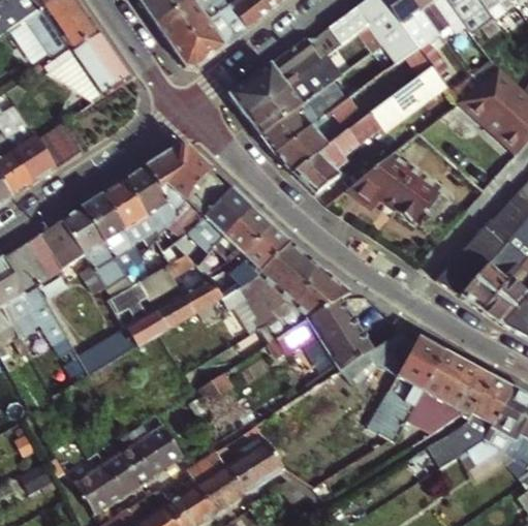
[(0,0),(0,32),(26,17),(51,0),(0,0)]
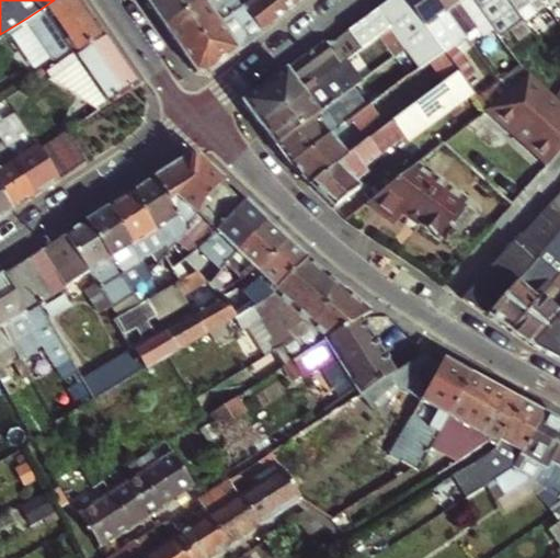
[(101,25),(82,0),(54,0),(27,18),(58,61),(104,31),(101,25)]
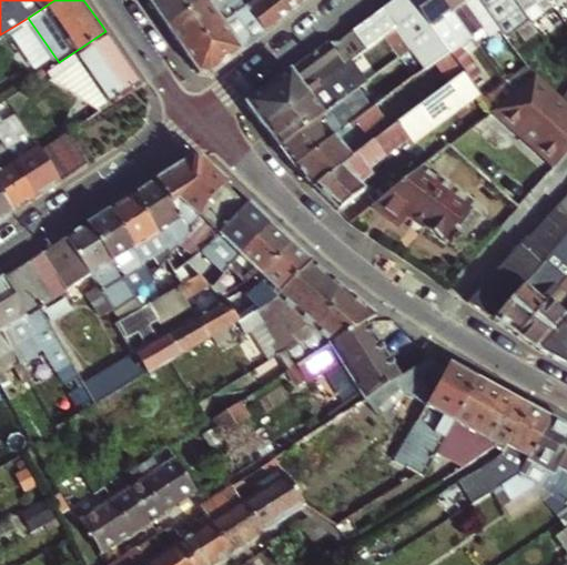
[(149,0),(164,22),(196,0),(149,0)]
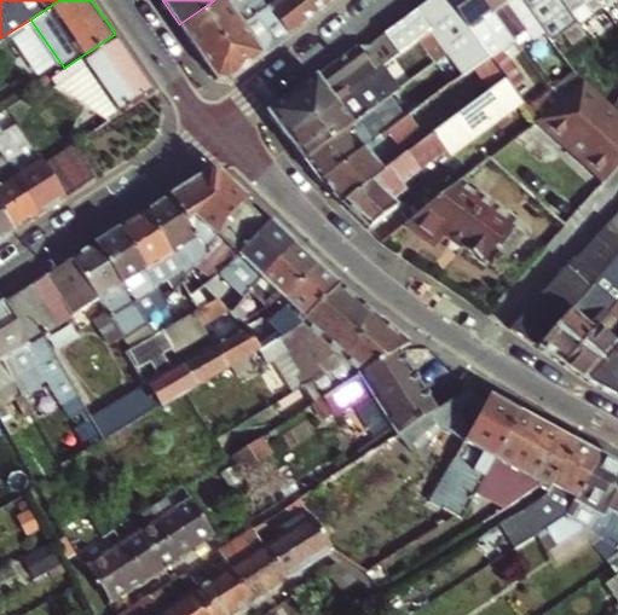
[(214,0),(179,24),(198,52),(265,4),(264,3),(261,0),(214,0)]
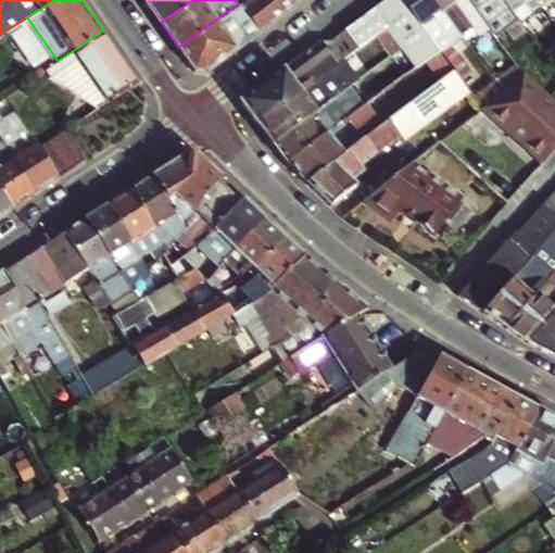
[(238,3),(178,47),(193,68),(205,71),(300,0),(243,0),(242,1),(241,0),(239,0),(237,2),(238,3)]
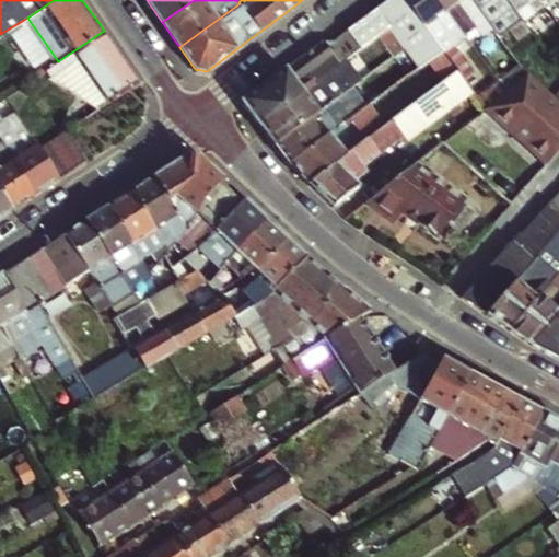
[(387,25),(404,46),(418,66),(441,49),(404,0),(384,0),(374,9),(347,28),(360,45),(387,25)]
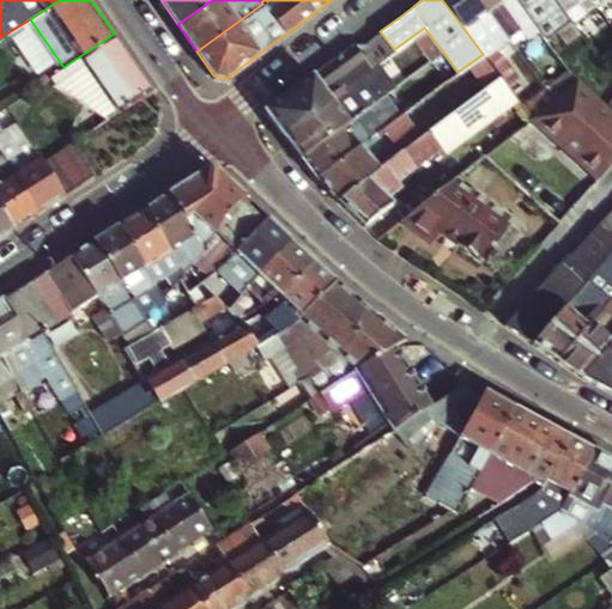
[(533,19),(517,0),(480,0),(509,37),(533,19)]
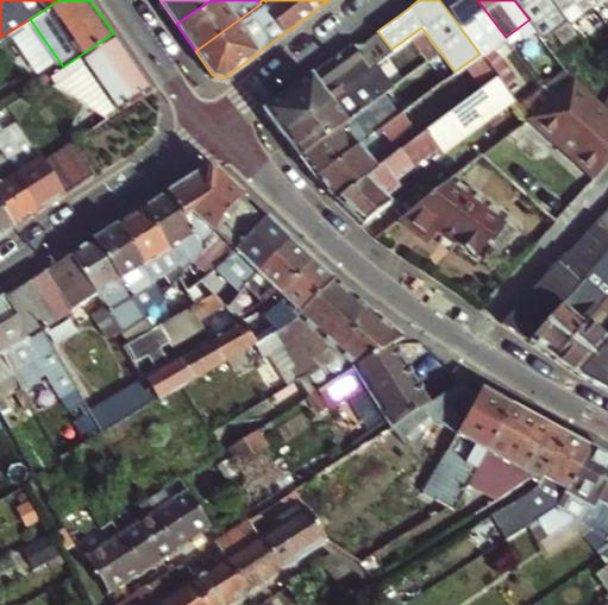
[(514,0),(530,19),(543,38),(553,30),(562,41),(576,30),(575,29),(552,0),(514,0)]
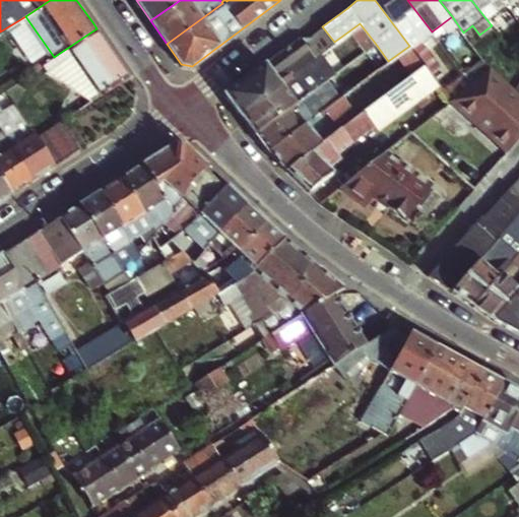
[(471,0),(491,24),(497,20),(485,4),(490,1),(498,10),(506,4),(503,0),(471,0)]
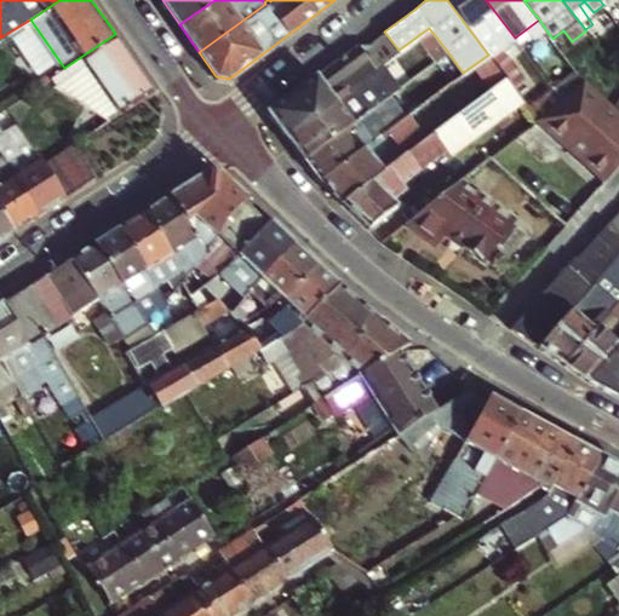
[(115,34),(64,68),(51,76),(56,84),(109,120),(154,90),(115,34)]
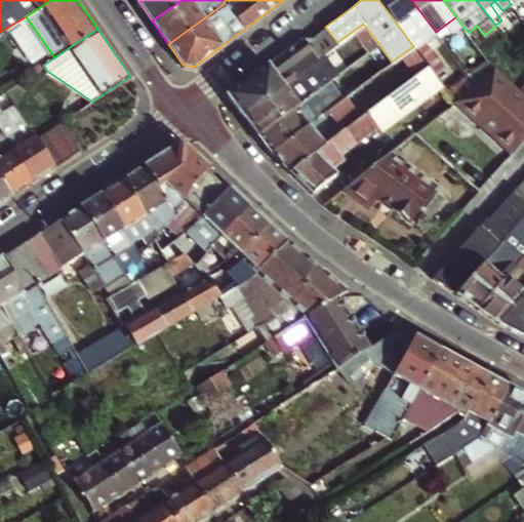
[(303,37),(226,93),(240,111),(281,81),(283,83),(318,57),(306,41),(314,35),(303,37)]
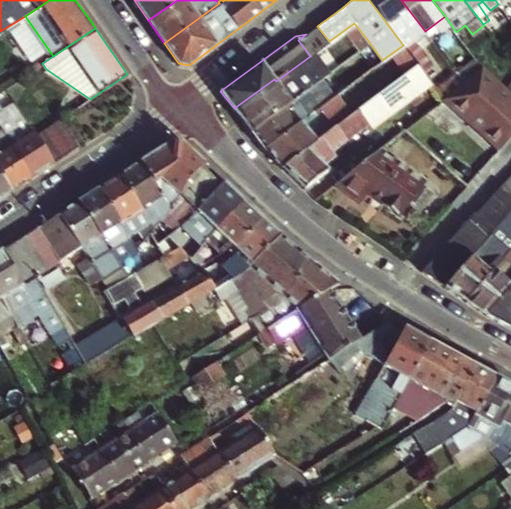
[(334,96),(263,148),(282,166),(345,118),(338,108),(342,106),(349,115),(375,95),(416,63),(403,45),(382,60),(334,96)]
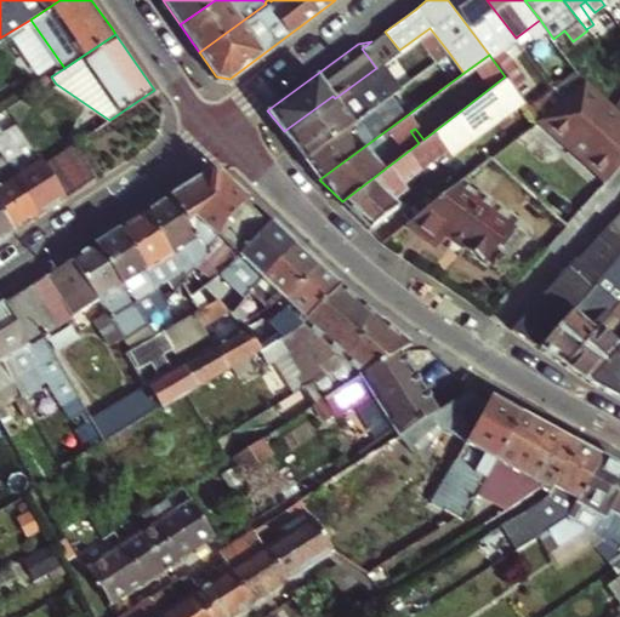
[(333,96),(284,131),(305,159),(388,95),(393,91),(376,68),(335,98),(333,96)]
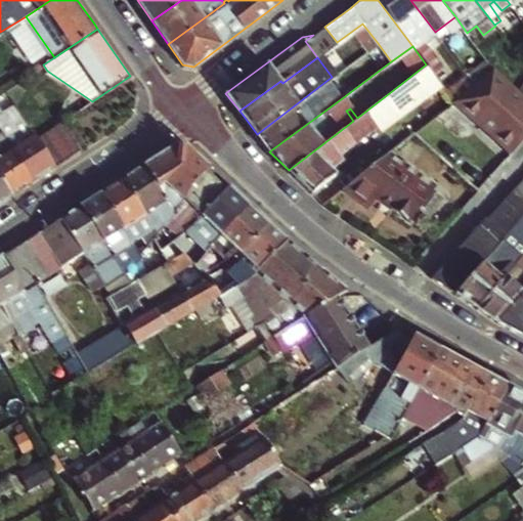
[(467,76),(473,84),(492,68),(486,59),(467,76)]
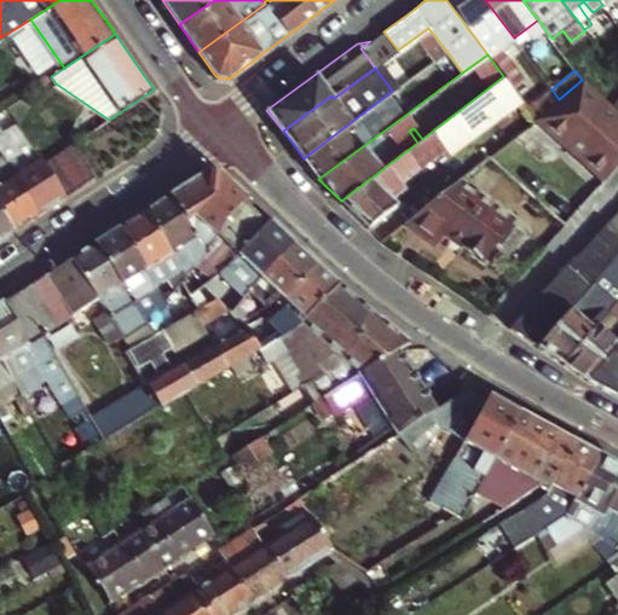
[(503,76),(454,115),(468,135),(469,137),(473,133),(519,97),(503,76)]
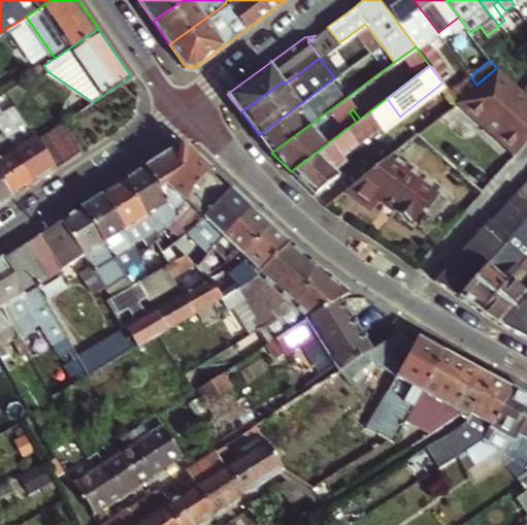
[(476,85),(456,101),(514,154),(526,138),(526,95),(520,90),(499,70),(496,68),(476,85)]
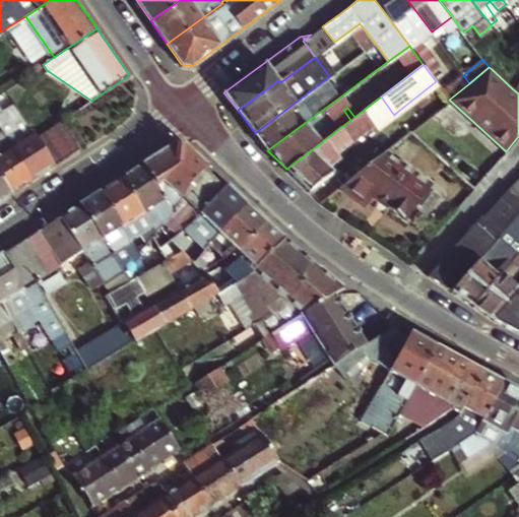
[(325,79),(255,133),(259,138),(259,140),(267,150),(339,98),(325,79)]
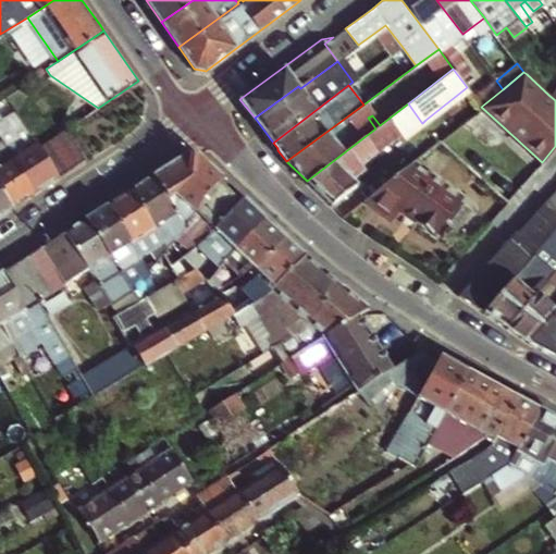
[(375,128),(307,181),(331,204),(356,183),(353,179),(360,172),(358,168),(396,138),(398,140),(421,122),(408,103),(380,125),(375,128)]
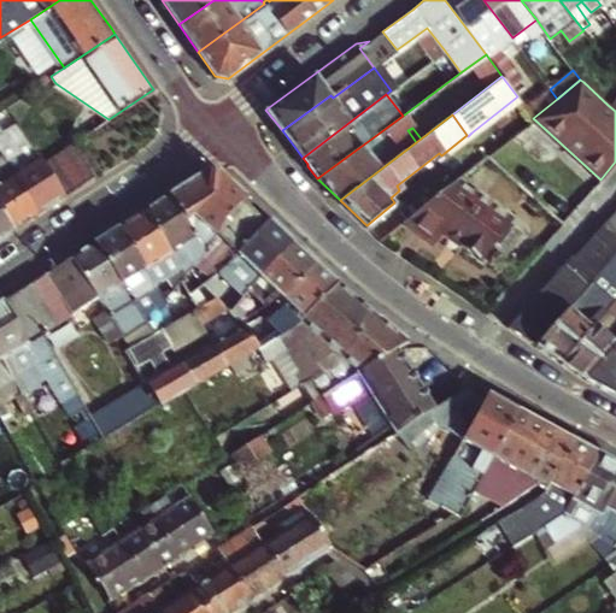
[(64,195),(44,163),(22,129),(17,121),(4,130),(0,125),(0,152),(6,161),(39,212),(64,195)]
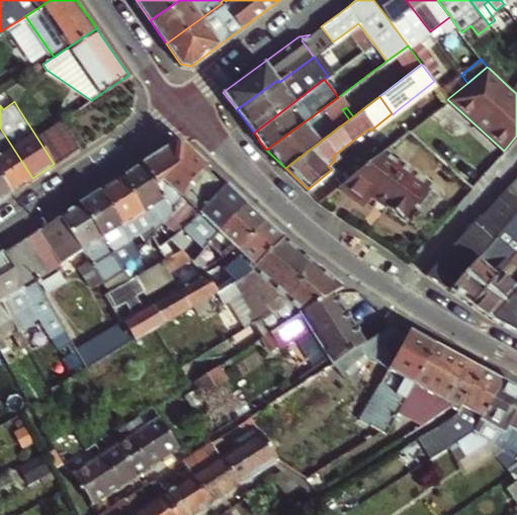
[(74,151),(81,147),(63,119),(36,137),(54,164),(74,151)]
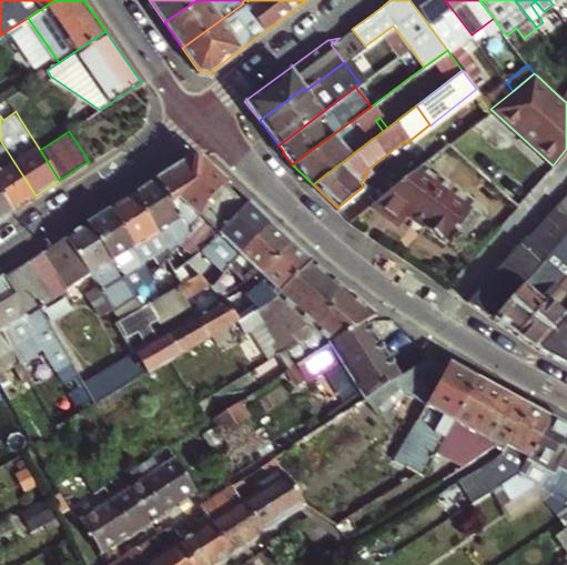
[(0,193),(11,211),(36,195),(6,149),(0,140),(0,193)]
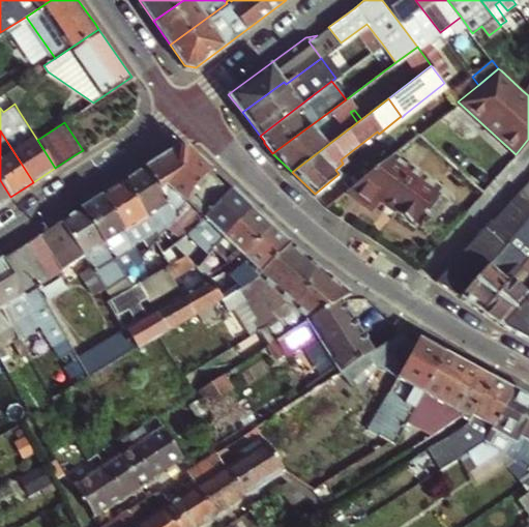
[(145,166),(159,188),(176,214),(158,235),(154,239),(162,252),(171,244),(187,232),(231,186),(187,146),(177,145),(145,166)]
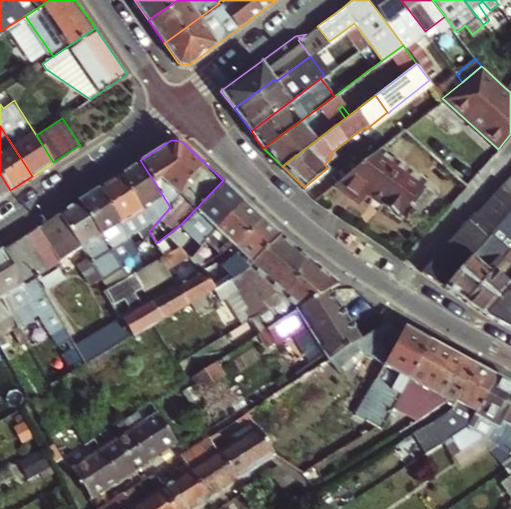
[(335,183),(360,202),(367,193),(398,218),(423,185),(378,148),(339,179),(335,183)]
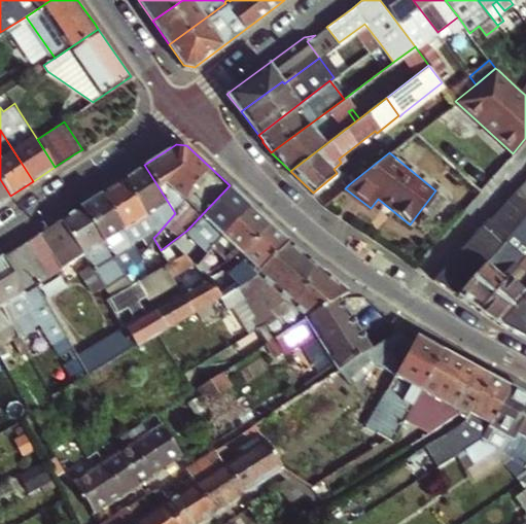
[(159,187),(144,165),(123,179),(137,202),(159,187)]
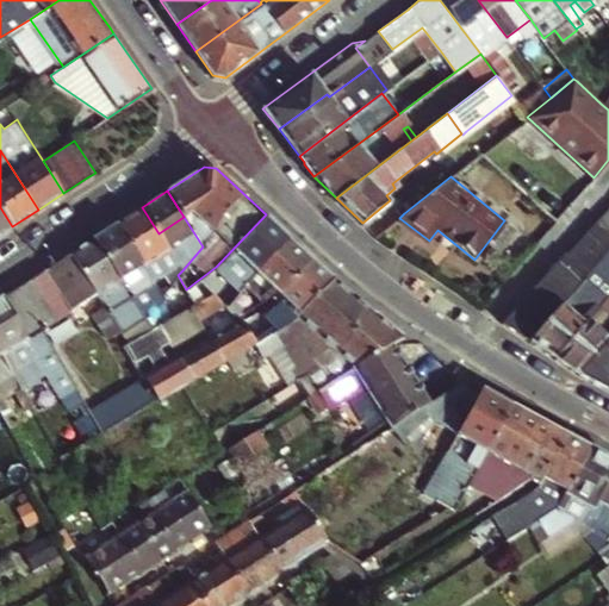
[(0,233),(2,232),(12,226),(0,207),(0,233)]
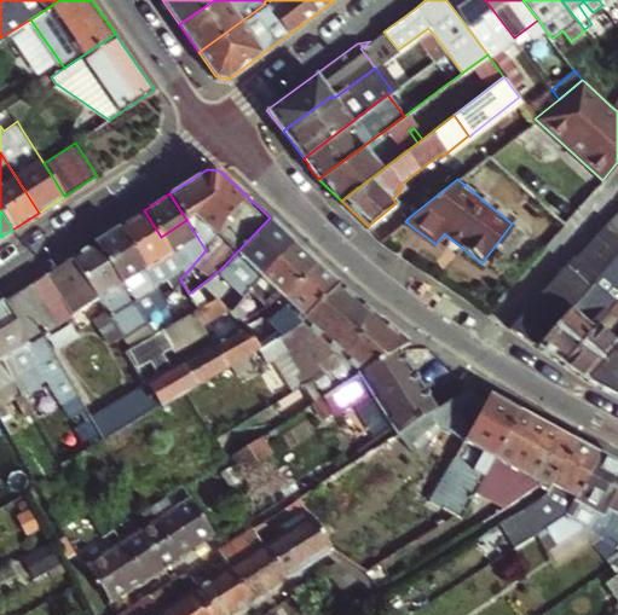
[(185,274),(161,237),(144,210),(117,227),(144,267),(155,261),(173,289),(180,279),(185,274)]
